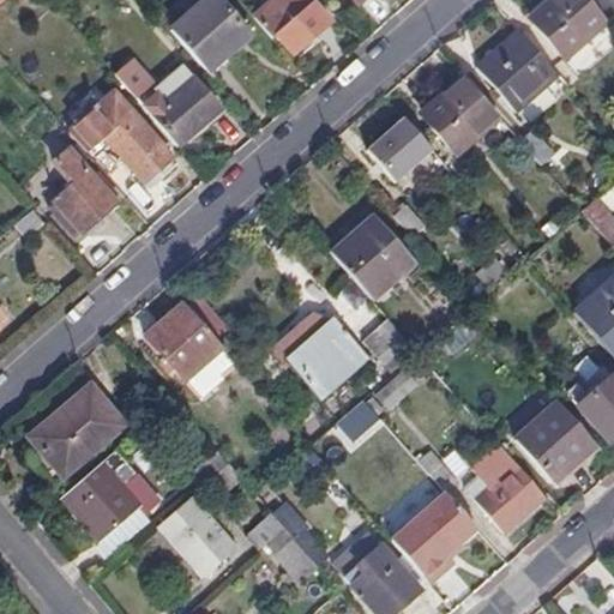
[(217,0),(198,0),(167,28),(204,71),(246,34),(217,0)]
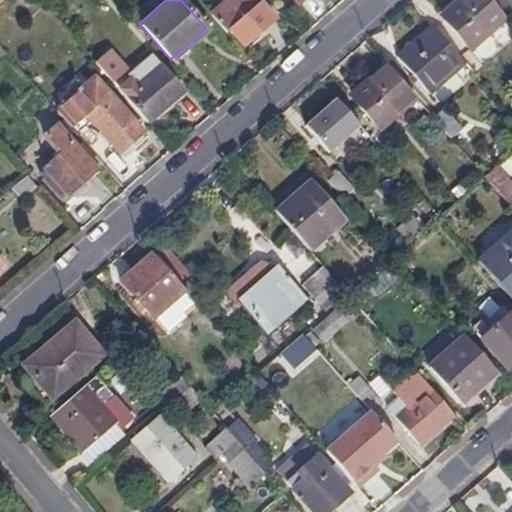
[(261,0),(226,0),(211,14),(227,32),(230,28),(244,45),(276,17),(261,0)]
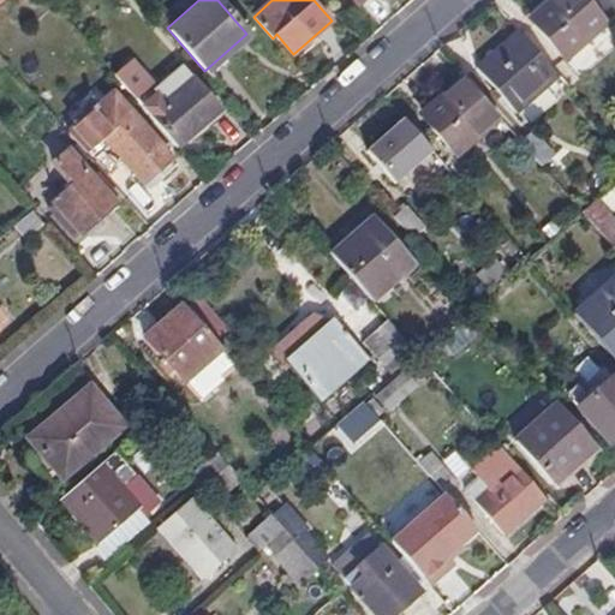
[(587,0),(551,0),(556,4),(533,23),(566,60),(609,24),(607,21),(587,0)]
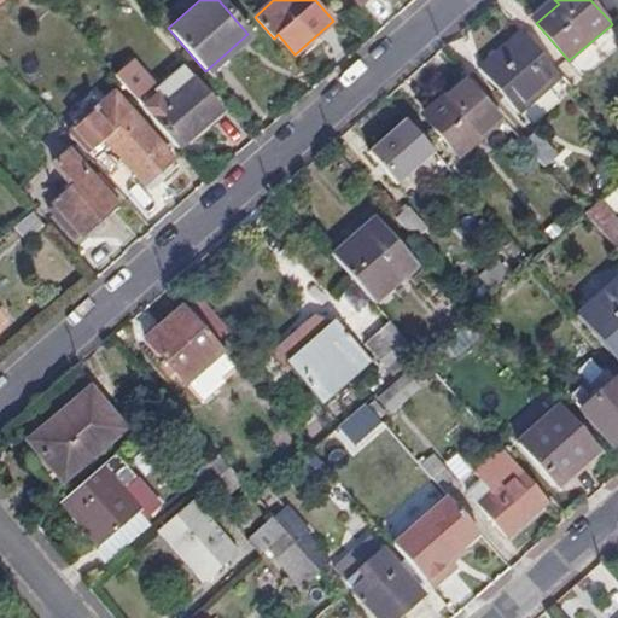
[(617,0),(590,0),(610,21),(617,13),(617,0)]
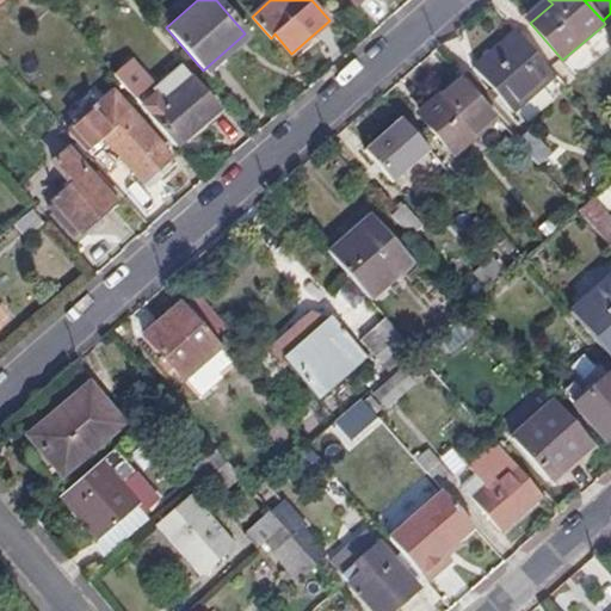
[(556,73),(517,29),(475,65),(514,109),(556,73)]
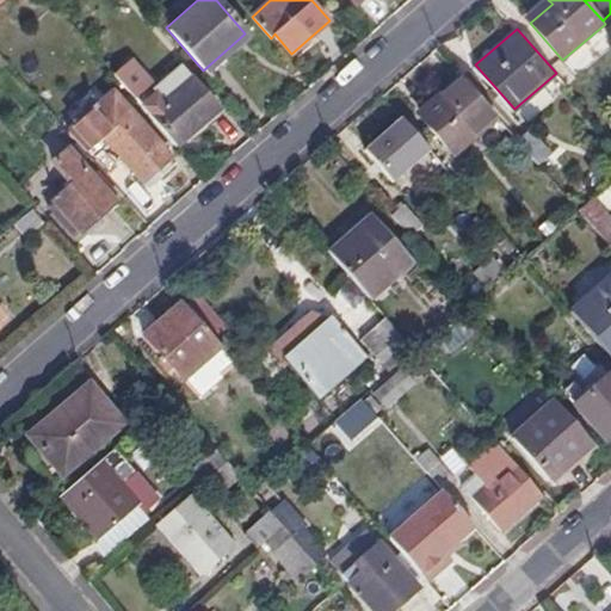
[(133,62),(117,76),(142,105),(158,91),(133,62)]
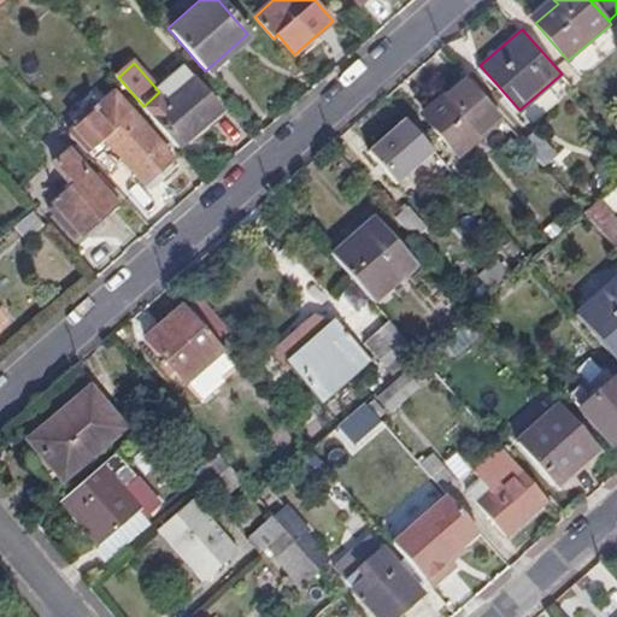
[(159,92),(144,106),(181,148),(223,113),(184,70),(159,92)]
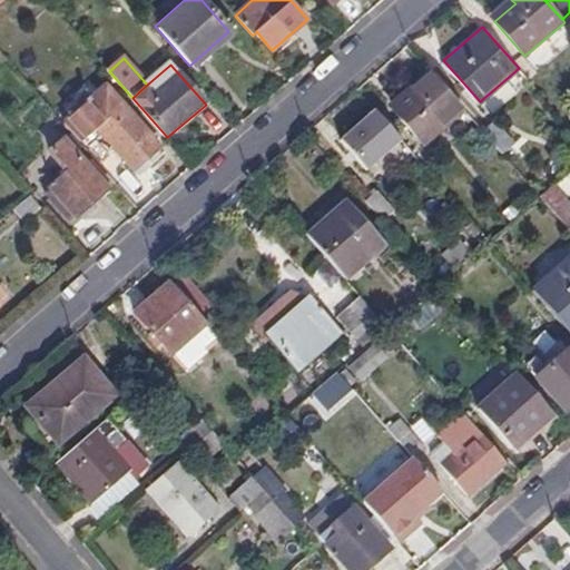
[(465,109),(430,68),(410,86),(415,92),(393,110),(424,145),(465,109)]
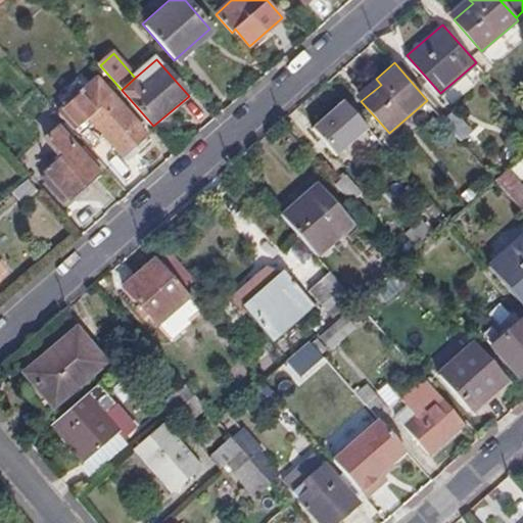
[(98,79),(58,113),(73,130),(89,116),(129,160),(141,150),(136,145),(147,135),(98,79)]
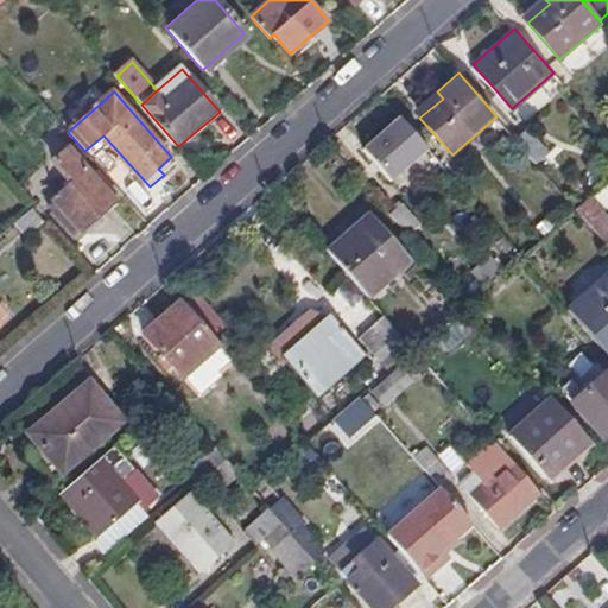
[(428,149),(400,118),(358,154),(385,184),(428,149)]
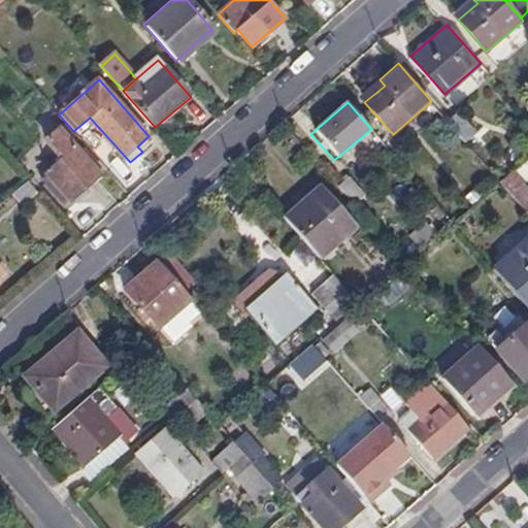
[(460,109),(448,120),(466,141),(476,131),(460,109)]
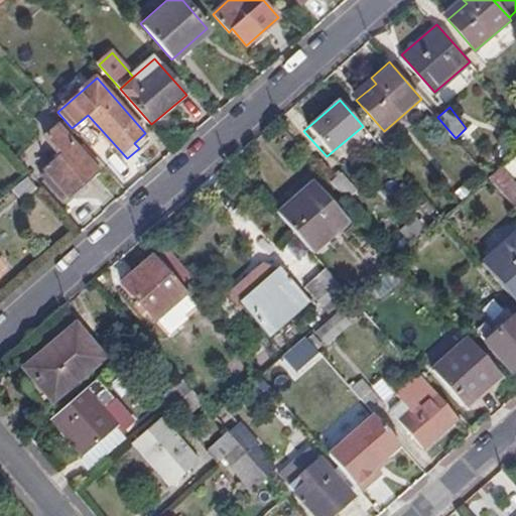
[(95,171),(57,127),(45,137),(57,152),(42,167),(68,196),(95,171)]
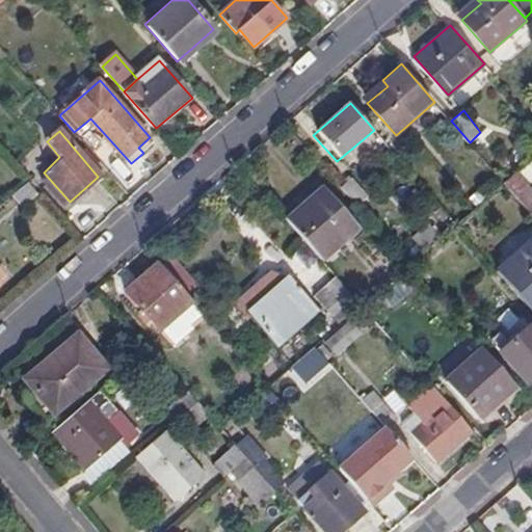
[(531,188),(515,169),(504,180),(531,212),(531,188)]
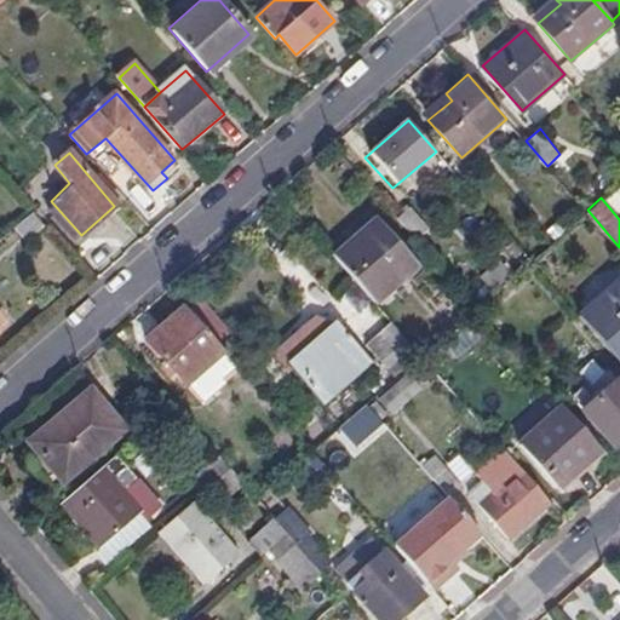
[(413,201),(396,217),(415,239),(432,223),(413,201)]
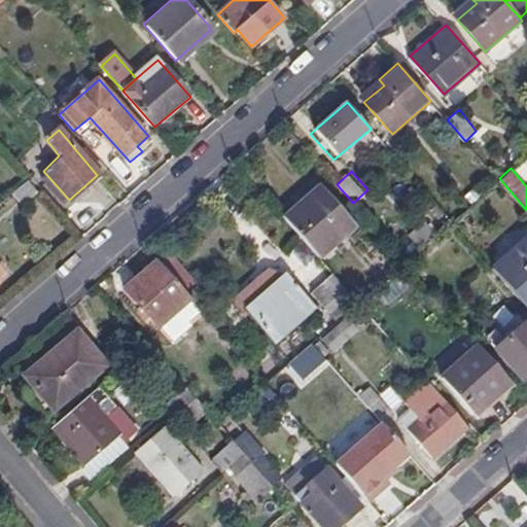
[(10,197),(22,210),(38,197),(27,183),(10,197)]
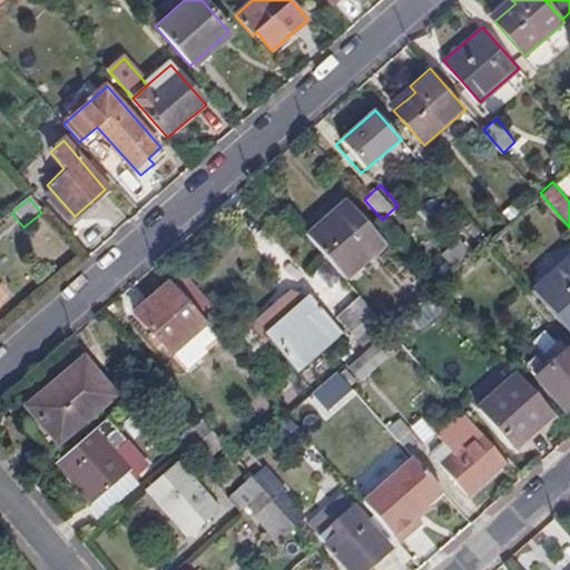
[(503,209),(511,218),(522,208),(513,199),(503,209)]
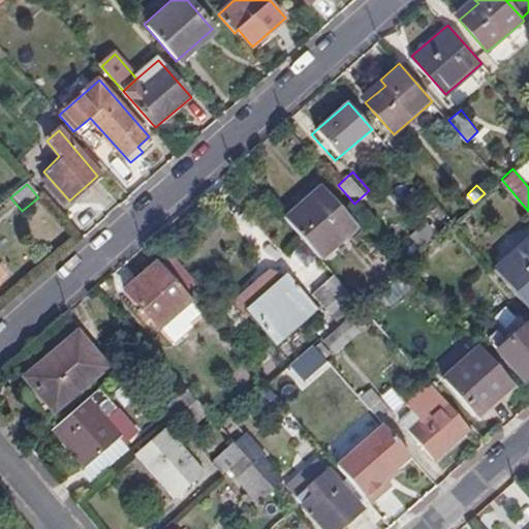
[(322,188),(286,220),(319,257),(354,225),(322,188)]
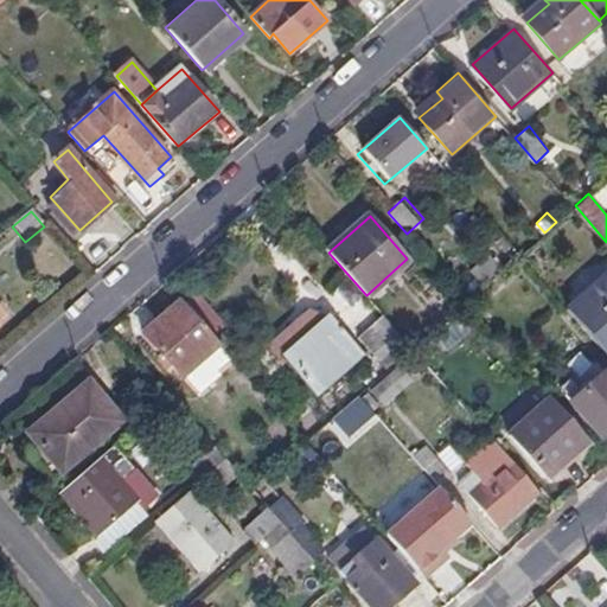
[(606,269),(567,306),(606,351),(606,269)]
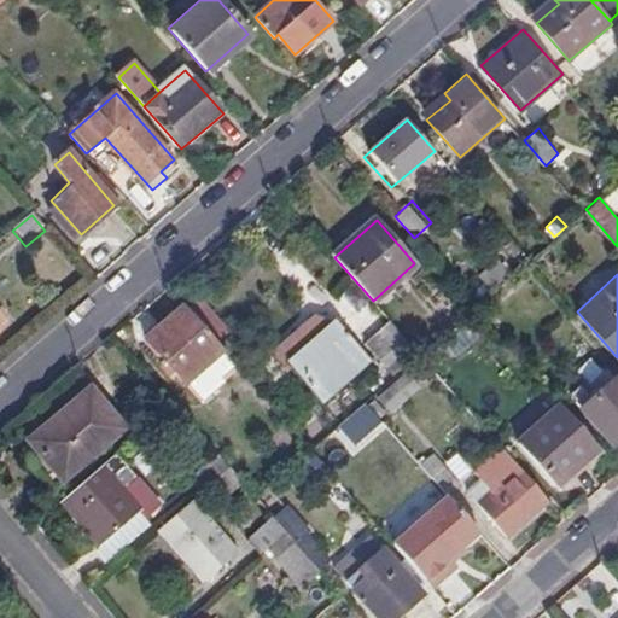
[(239,367),(186,307),(146,342),(187,389),(193,384),(209,402),(231,384),(226,379),(239,367)]
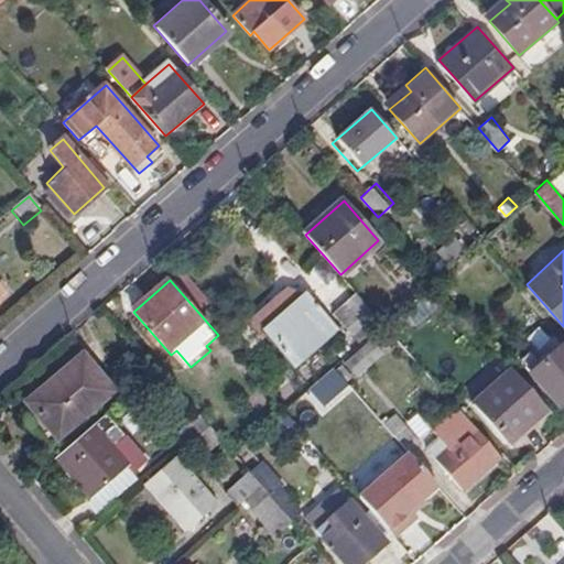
[(264,336),(292,367),(337,328),(306,294),(288,282),(246,320),(261,338),(264,336)]
